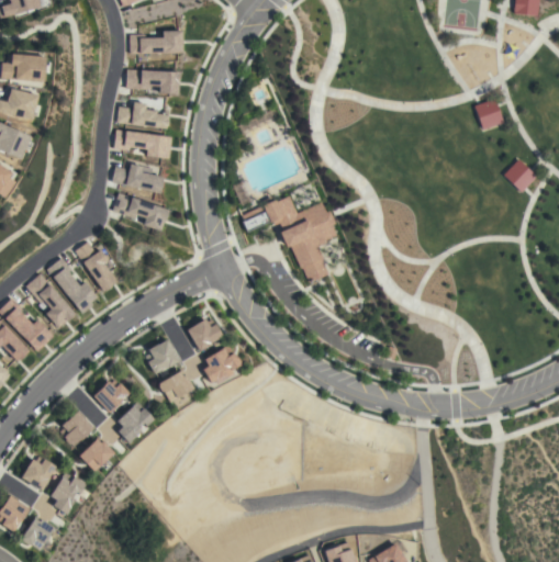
[(38,0),(41,7),(1,18),(0,13),(0,6),(11,3),(10,0),(38,0)]
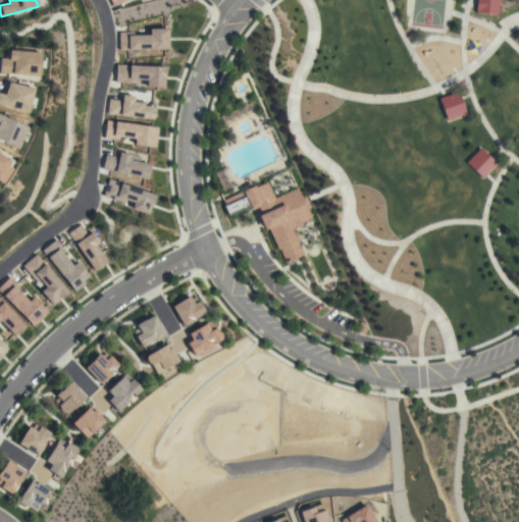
[(501,0),(500,14),(478,12),(479,0),(501,0)]
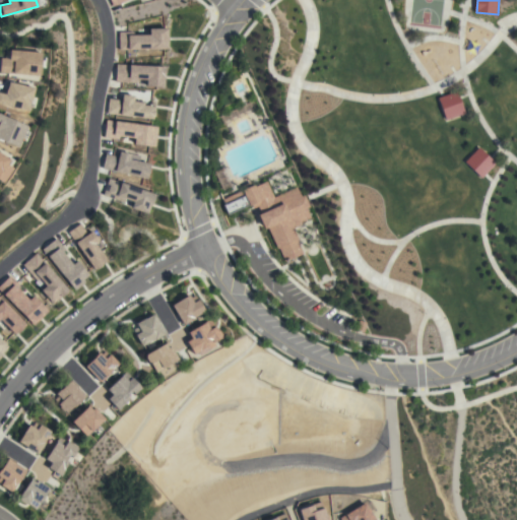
[(150,35),(136,36),(136,31),(120,33),(121,51),(169,49),(168,28),(150,29),(150,35)]
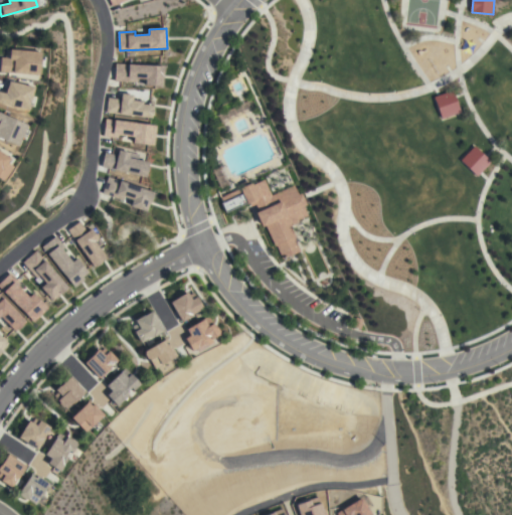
[(40,74),(1,71),(2,57),(7,57),(8,49),(42,52),(40,74)]
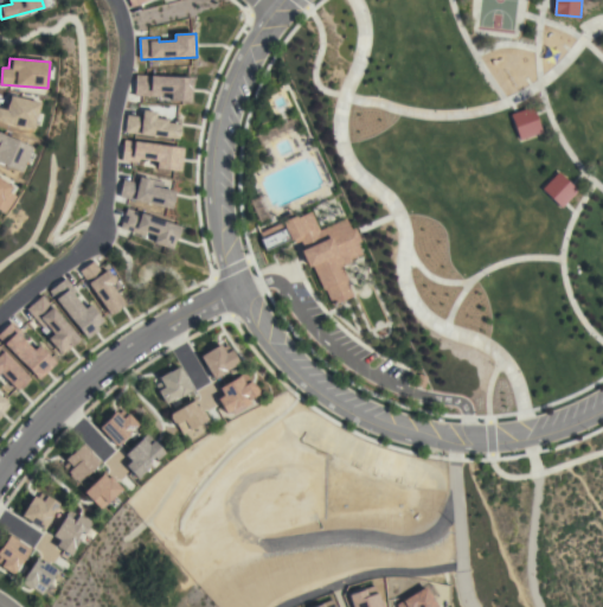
[(192,100),(193,77),(136,76),(136,98),(192,100)]
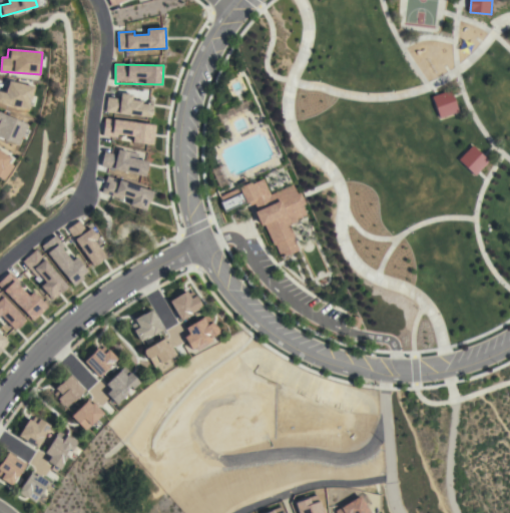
[(30,109),(0,101),(0,91),(7,93),(10,81),(35,87),(30,109)]
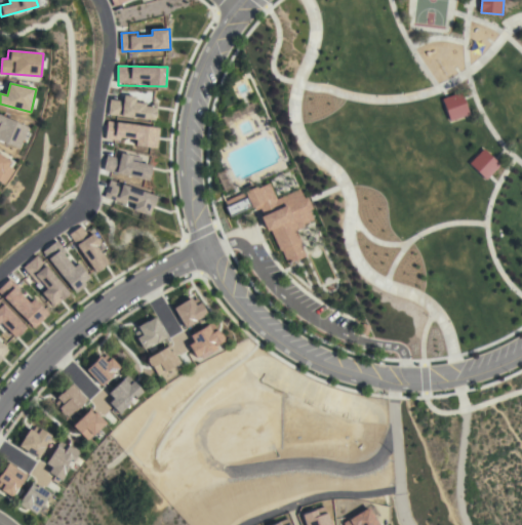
[(452,121),(444,98),(464,91),(472,114),(452,121)]
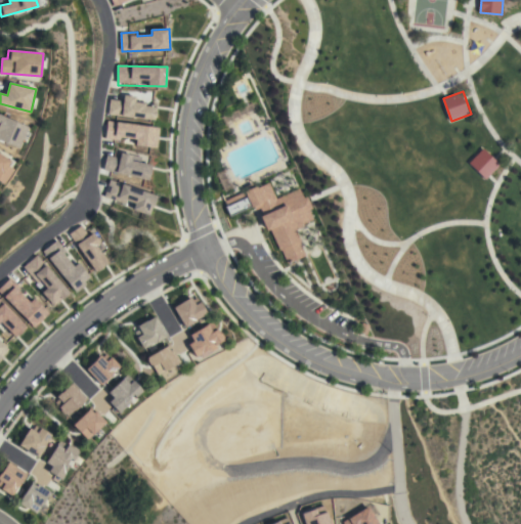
[(110,114),(155,121),(158,105),(135,102),(136,97),(125,95),(124,101),(112,99),(110,114)]
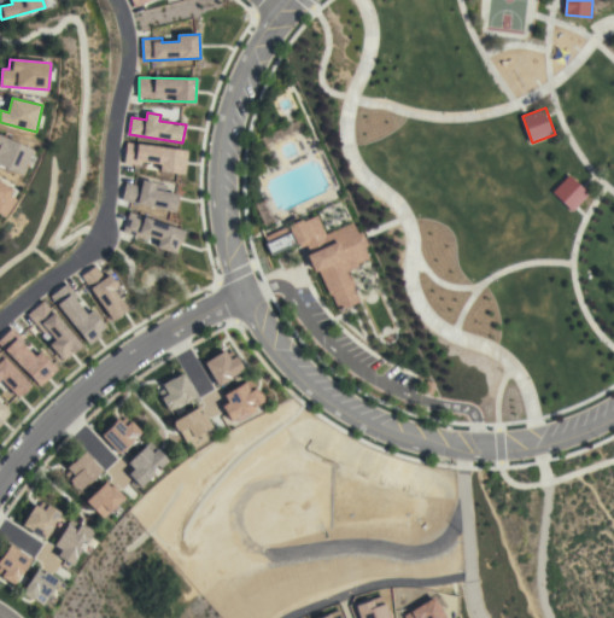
[(268,149),(263,138),(300,122),(305,133),(268,149)]
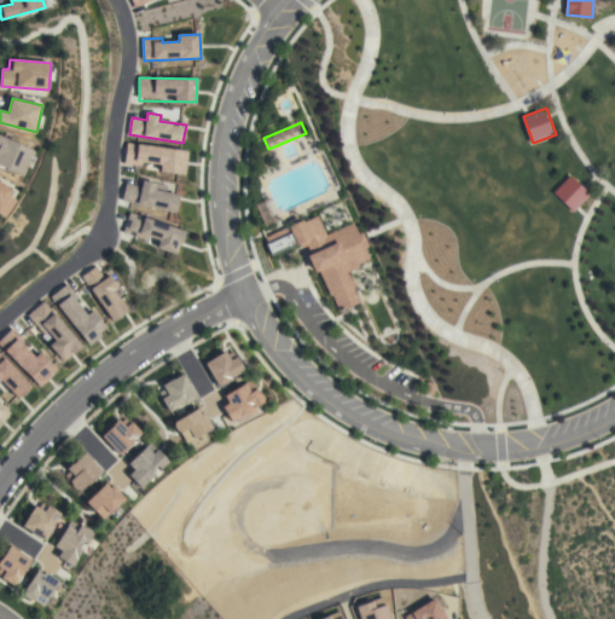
[(22,175),(0,165),(0,134),(34,150),(22,175)]
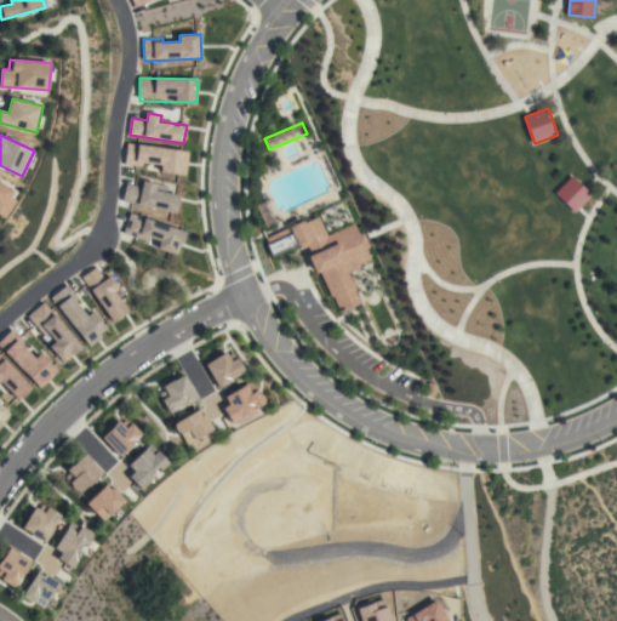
[(189,151),(127,144),(126,164),(161,166),(161,174),(187,176),(189,151)]
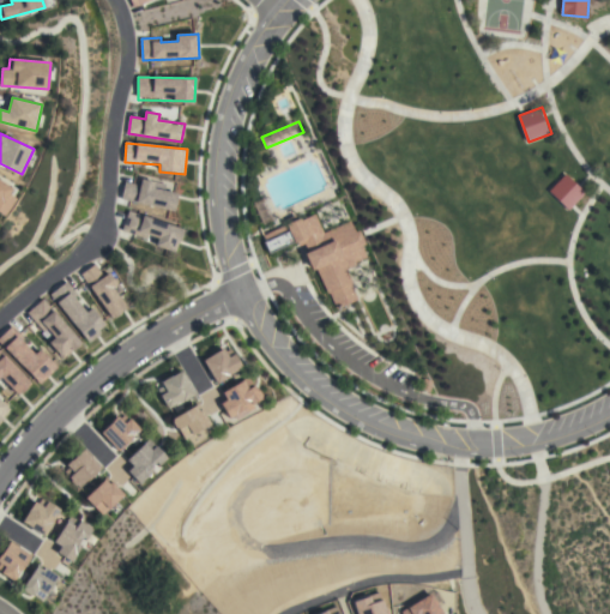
[(567,174),(587,193),(571,210),(550,191),(567,174)]
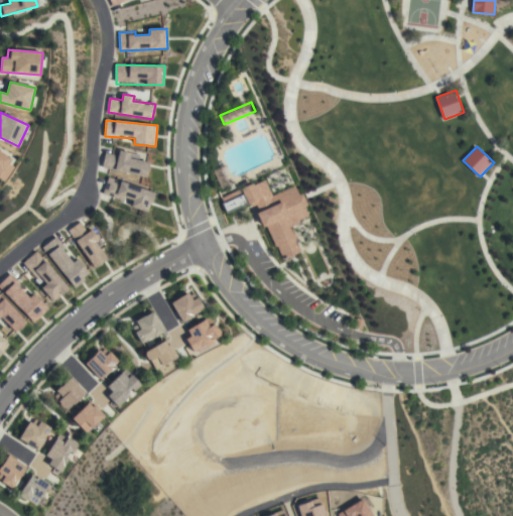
[(0,174),(0,150),(11,158),(0,174)]
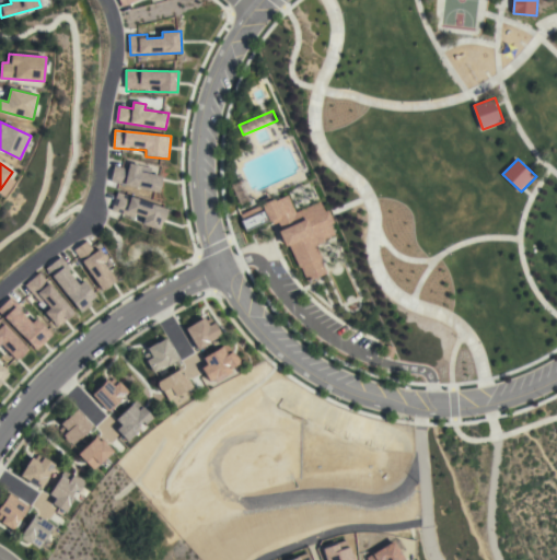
[(162,176),(141,173),(142,166),(129,164),(128,168),(115,166),(112,184),(160,193),(162,176)]
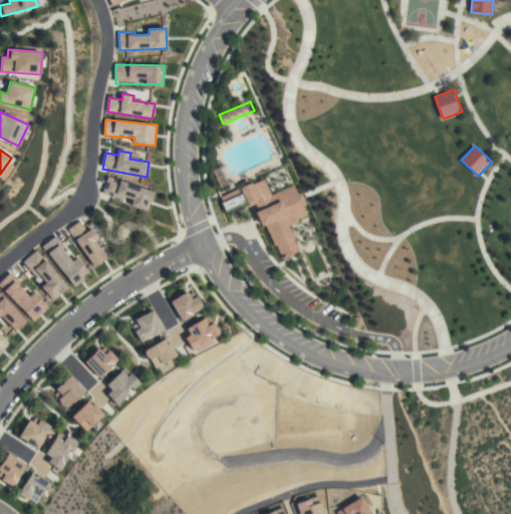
[(222,167),(213,171),(221,189),(230,185),(222,167)]
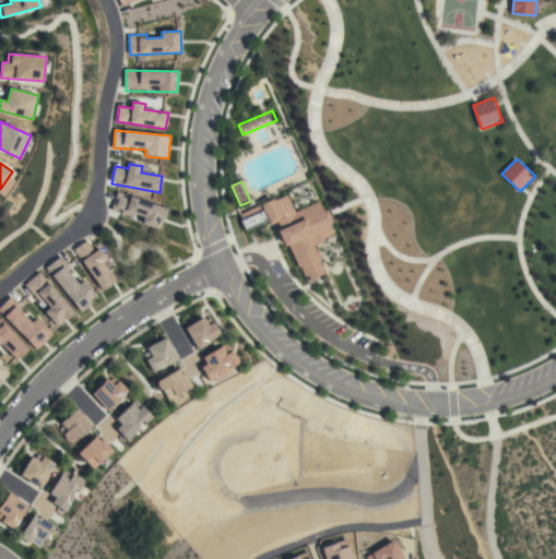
[(111,212),(162,228),(168,209),(118,192),(111,212)]
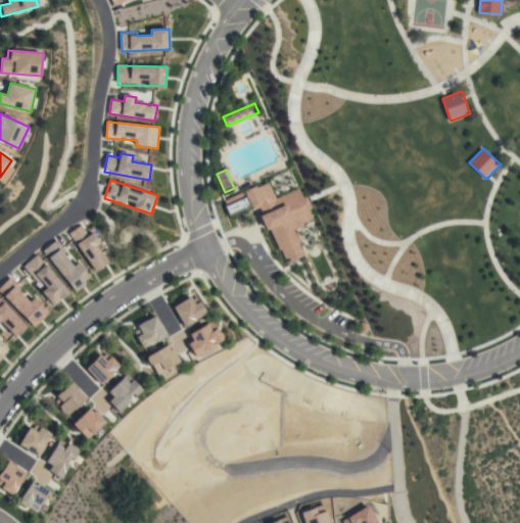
[(313,208),(310,209),(314,219),(305,223),(306,225),(296,229),(301,240),(300,241),(306,255),(288,264),(282,250),(281,250),(271,229),(267,231),(264,224),(261,217),(265,215),(262,207),(256,209),(254,206),(252,207),(251,206),(231,216),(227,206),(247,197),(245,191),(256,186),(257,188),(270,182),(277,198),(300,188),(304,197),(308,196),(309,200),(313,208)]
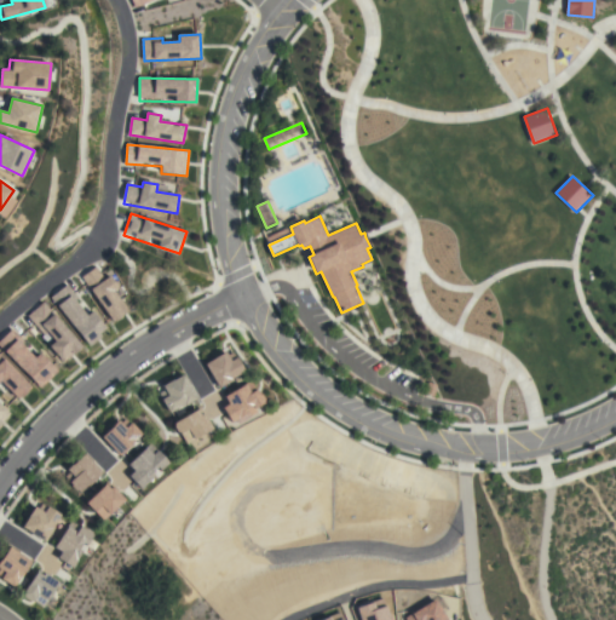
[(109,269),(102,274),(97,268),(82,277),(114,322),(130,311),(116,292),(122,288),(109,269)]
